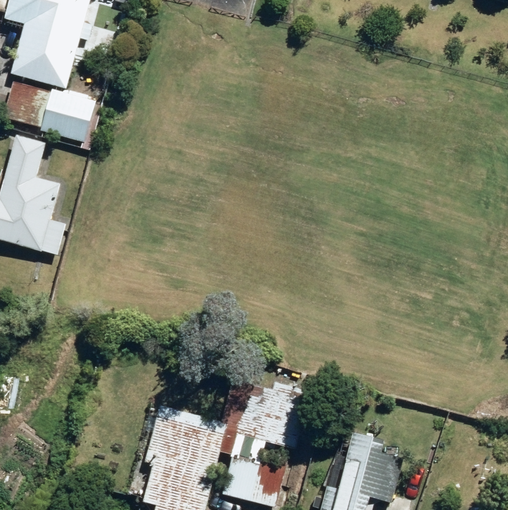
[(11,0),(6,19),(25,24),(12,74),(67,89),(90,0),(11,0)]
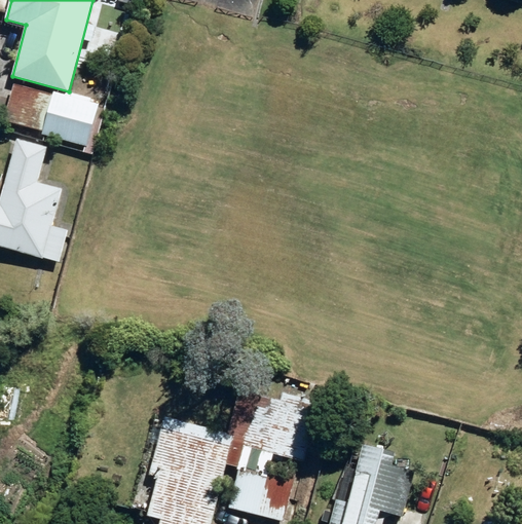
[(42,134),(86,146),(98,105),(53,94),(53,95),(13,85),(4,122),(43,132),(42,134)]
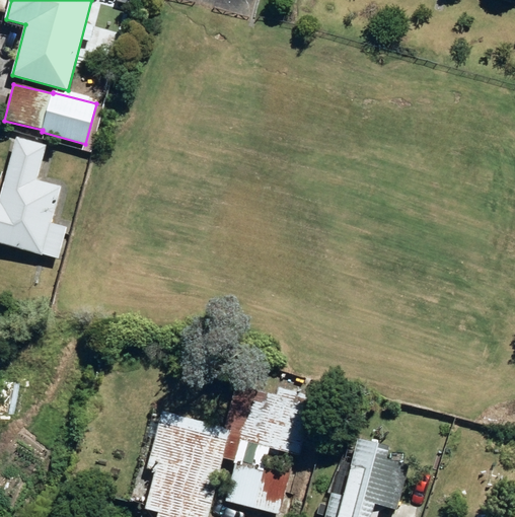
[(0,242),(58,257),(66,226),(52,222),(61,187),(38,180),(48,145),(18,137),(1,202),(0,202),(0,242)]
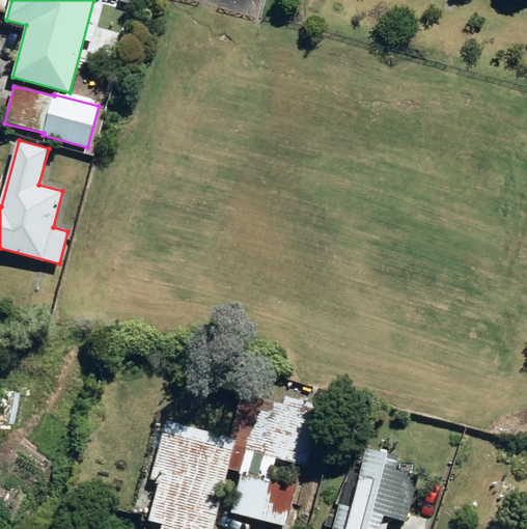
[(0,421),(12,424),(20,392),(6,389),(0,413),(0,421)]
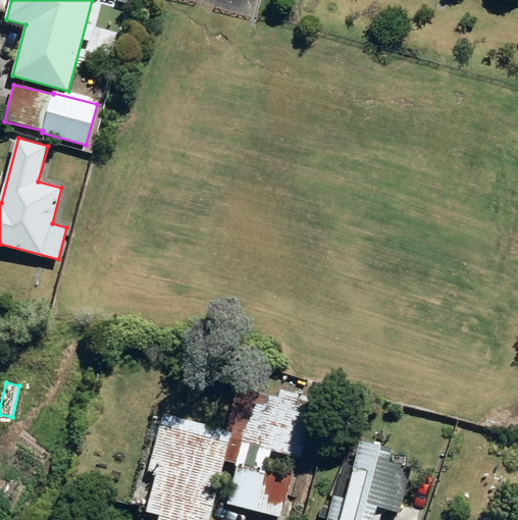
[(155,519),(206,519),(224,455),(236,458),(224,499),(275,512),(288,464),(264,458),(267,446),(297,453),(312,394),(279,384),(277,391),(254,384),(248,410),(230,406),(225,427),(162,410),(147,467),(155,469),(146,507),(158,510),(155,519)]
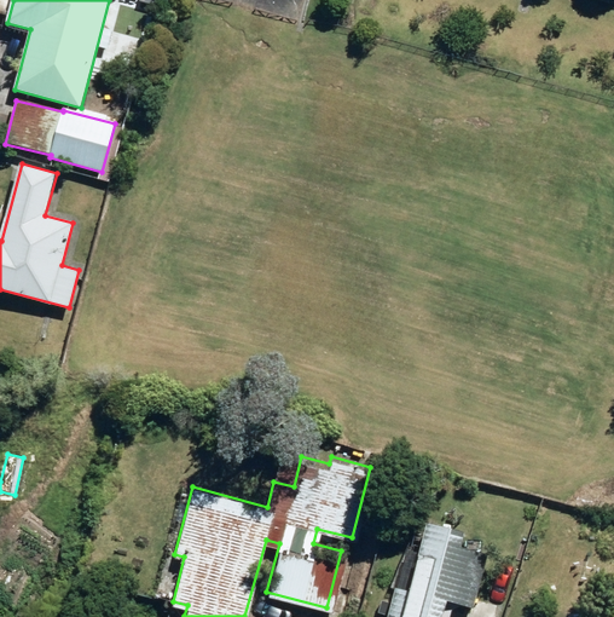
[(386,616),(439,616),(446,592),(473,599),(485,545),(461,540),(463,524),(428,515),(411,587),(394,583),(386,616)]
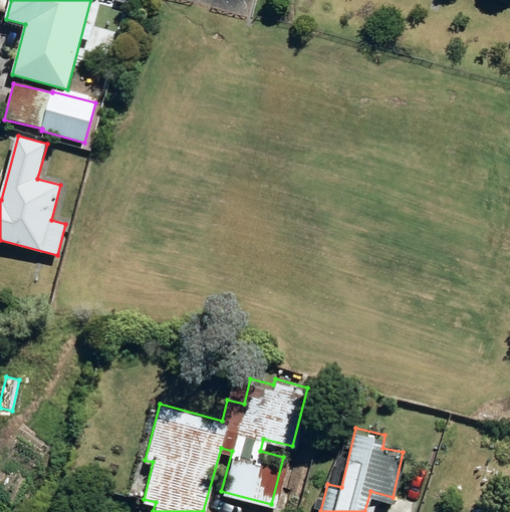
All buildings are outlined.
